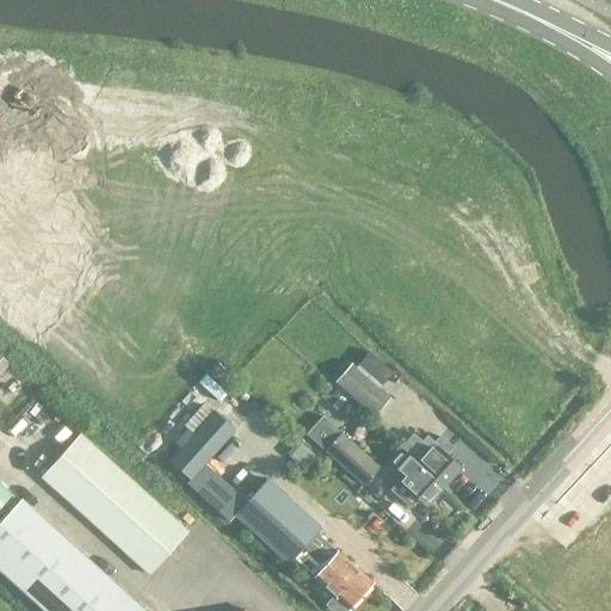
[(351,362),(334,381),(374,415),(390,397),(351,362)]
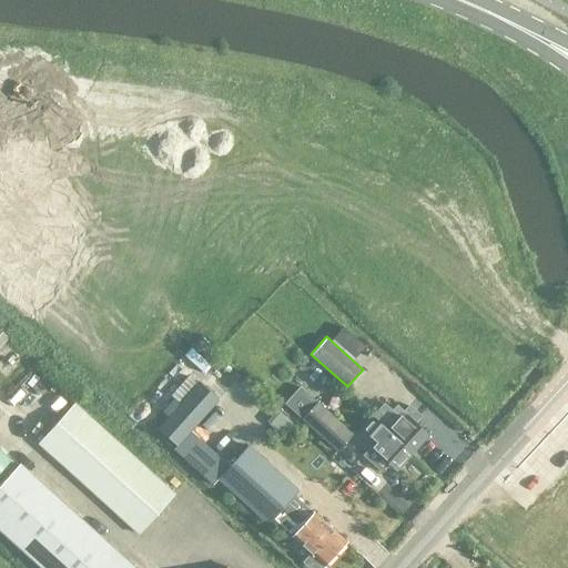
[(246,447),(229,467),(190,432),(219,401),(199,383),(178,404),(171,398),(158,414),(164,421),(156,428),(176,446),(172,450),(212,486),(217,479),(267,525),(272,520),(308,554),(303,560),(311,567),(321,567),(323,566),(323,567),(344,544),(313,515),(304,525),(284,506),(296,493),(246,447)]
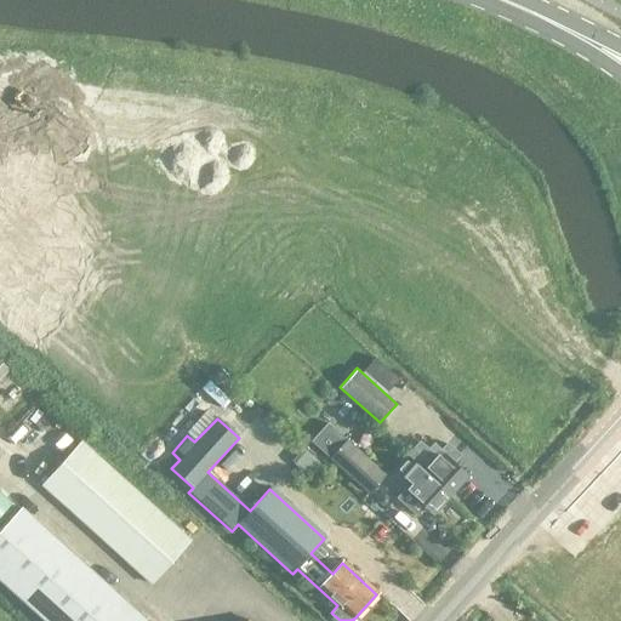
[(385,477),(347,442),(348,440),(328,421),(311,440),(331,459),(330,461),(368,495),(385,477)]
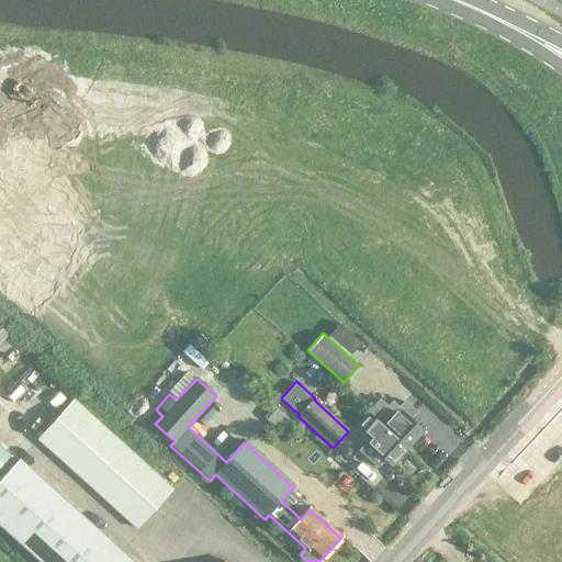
[(380,398),(367,413),(407,449),(423,433),(408,420),(415,413),(403,402),(398,406),(392,401),(388,406),(380,398)]
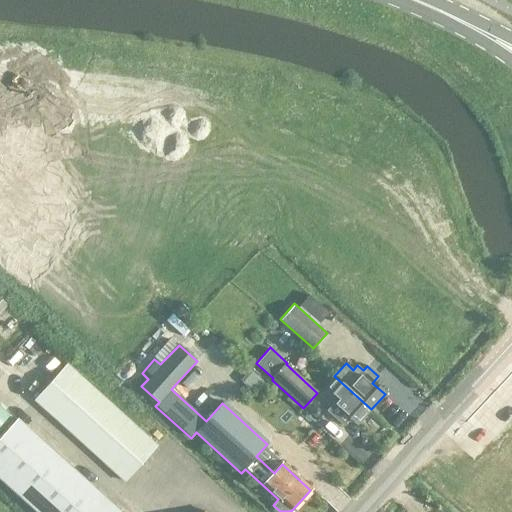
[(123,481),(156,445),(66,364),(33,401),(123,481)]
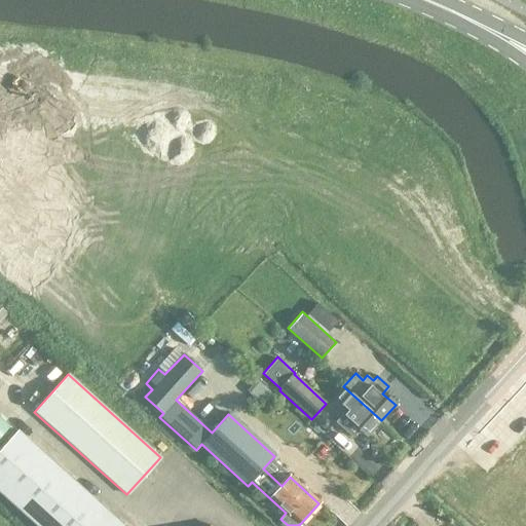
[(273,395),(259,381),(249,392),(263,406),(273,395)]
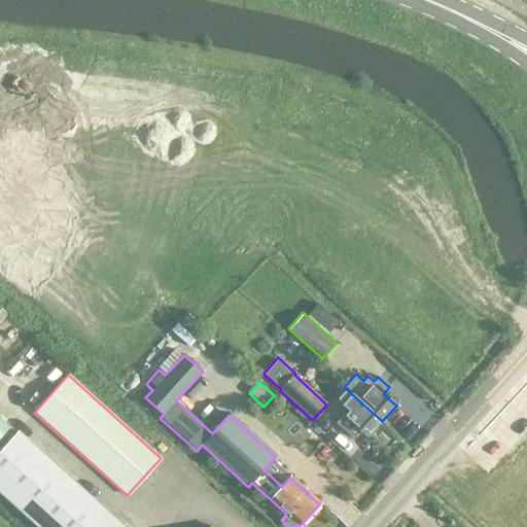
[(382,421),(344,387),(335,397),(348,409),(337,422),(354,437),(360,430),(367,436),(382,421)]
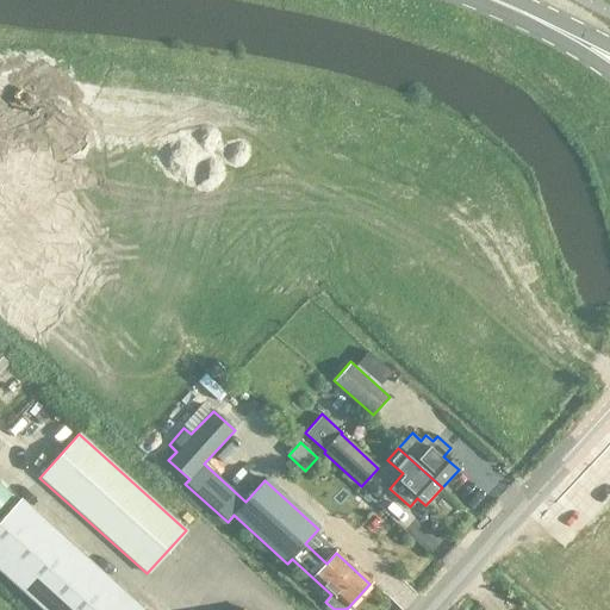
[(379,506),(349,480),(341,491),(371,516),(379,506)]
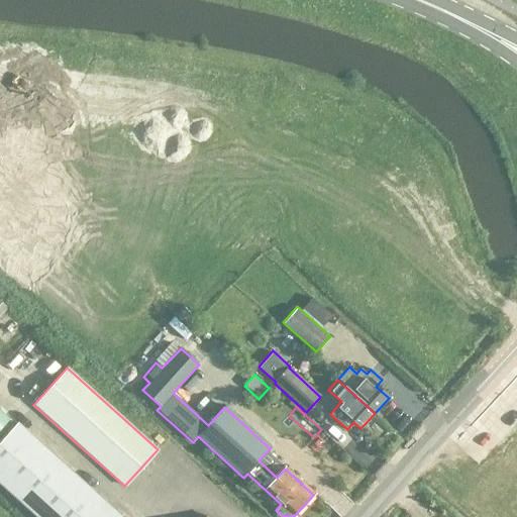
[(0,428),(9,419),(0,410),(0,428)]
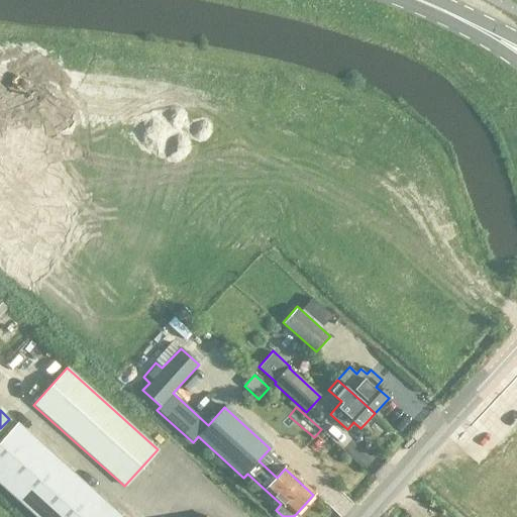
[(0,440),(0,483),(37,516),(122,516),(17,422),(0,440)]
